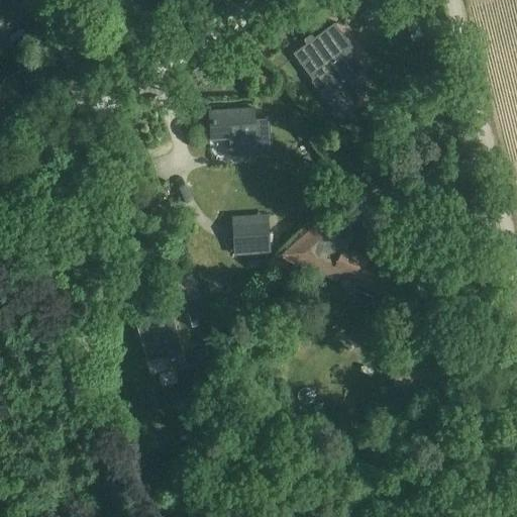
[(0,34),(35,10),(28,0),(3,0),(0,2),(0,34)]
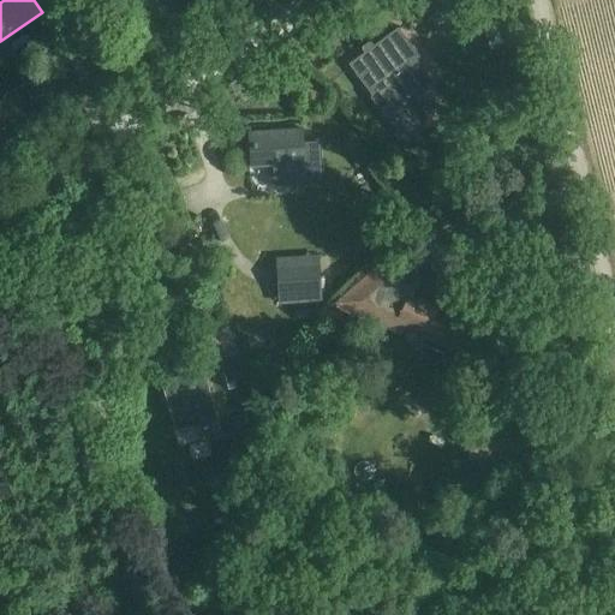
[(437,0),(408,0),(419,13),(437,0)]
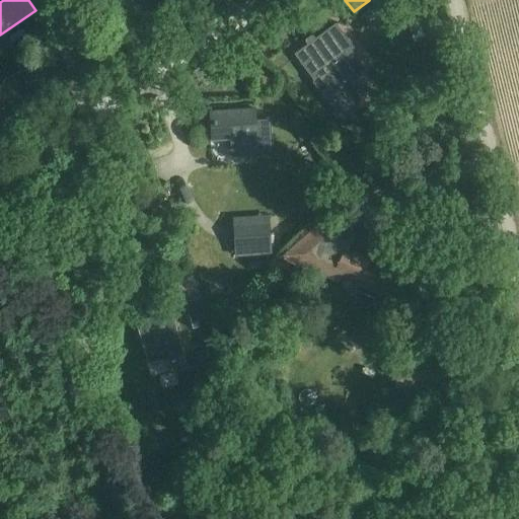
[(417,23),(422,41),(436,38),(432,20),(417,23)]
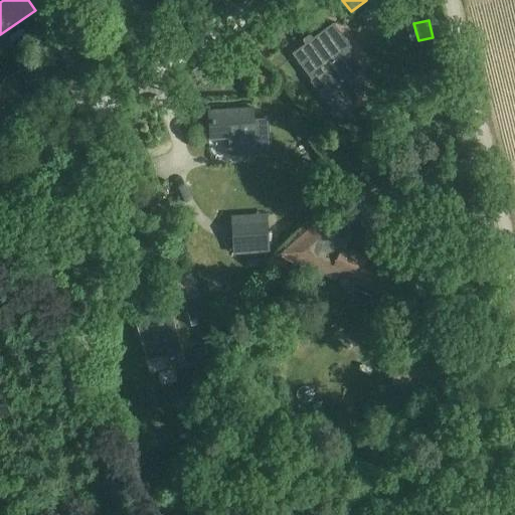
[(335,59),(336,56),(349,47),(333,25),(294,53),(311,76),(312,80),(338,114),(361,98),(361,88),(356,81),(349,80),(346,83),(331,63),(335,59)]
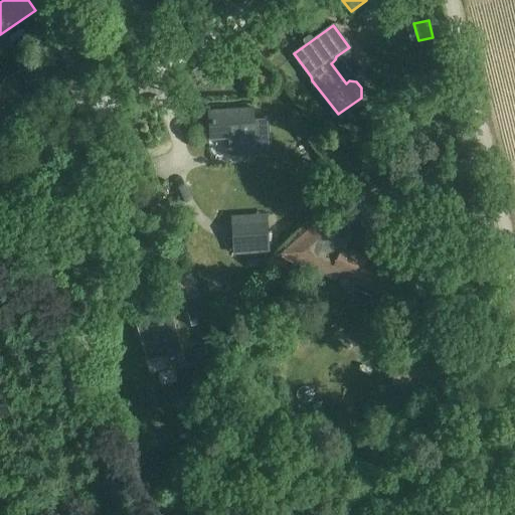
[(270,152),(268,119),(252,120),(251,108),(210,110),(212,139),(227,138),(228,156),(270,152)]
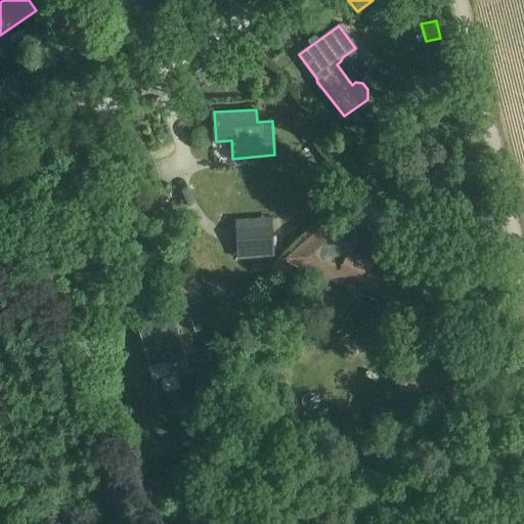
[(317,133),(309,122),(301,128),(309,138),(317,133)]
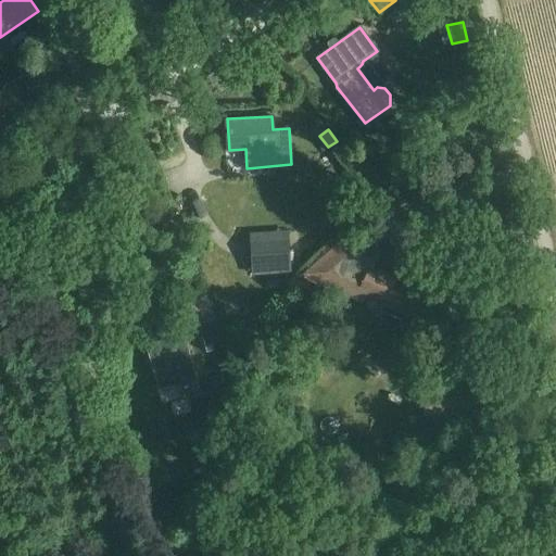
[(371,266),(380,248),(359,220),(301,272),(362,301),(365,294),(408,315),(416,299),(393,288),(397,278),(371,266)]
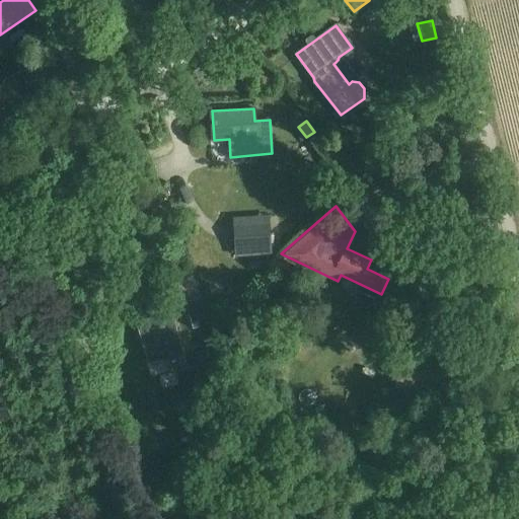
[(232,223),(234,250),(272,247),(270,221),(232,223)]
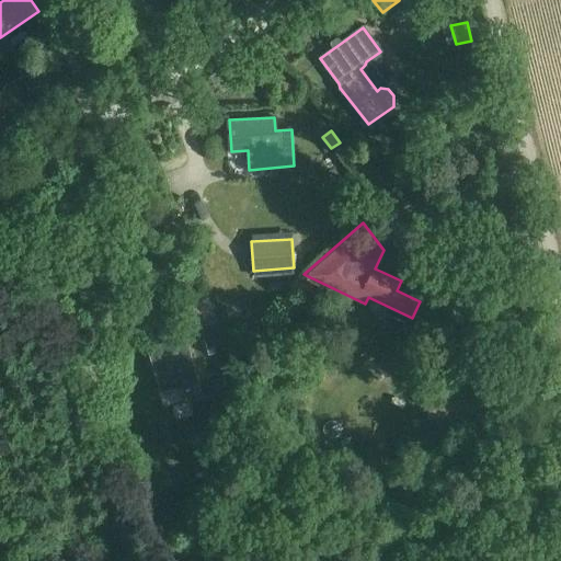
[(216,322),(199,327),(208,355),(225,350),(216,322)]
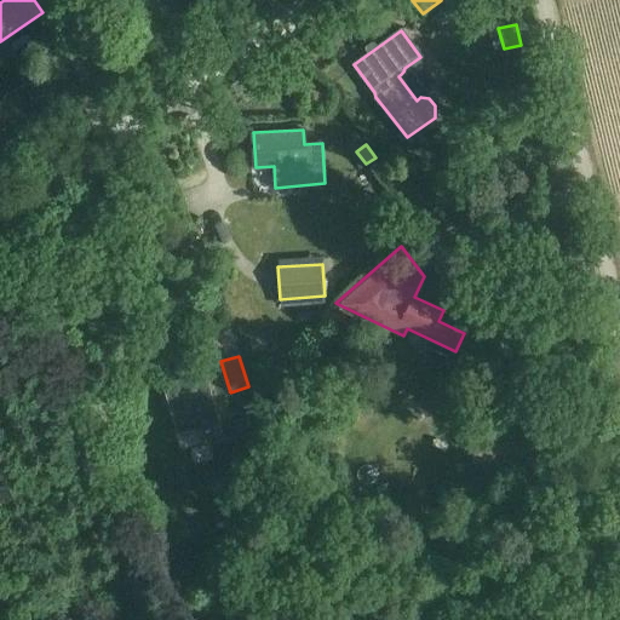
[(225,441),(222,425),(204,367),(191,371),(193,375),(182,379),(162,384),(178,435),(199,428),(205,447),(225,441)]
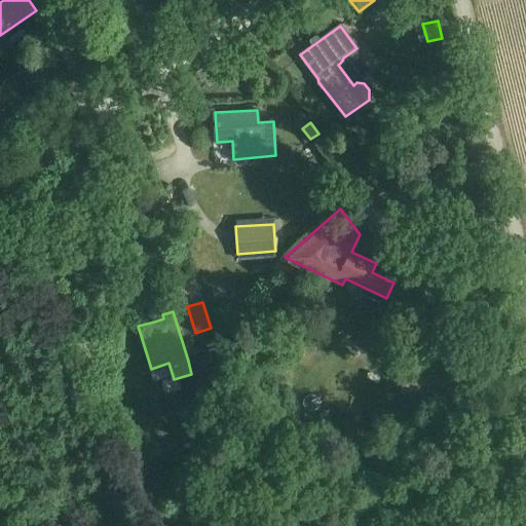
[(436,369),(411,371),(413,396),(438,393),(436,369)]
